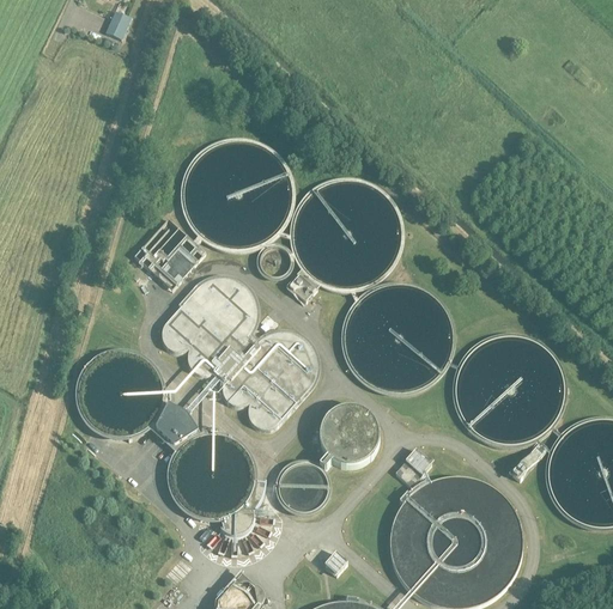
[(121,40),(131,17),(115,11),(105,32),(121,40)]
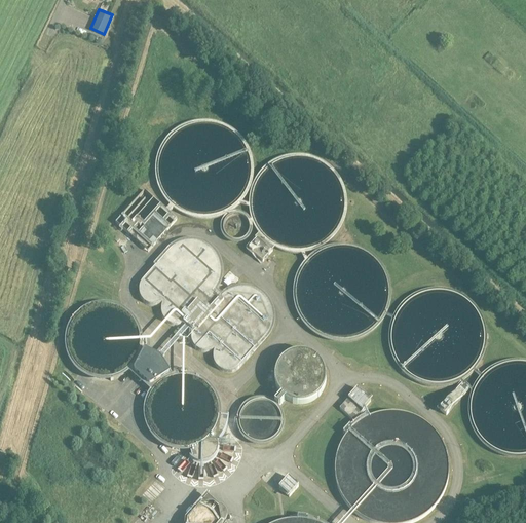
[(177,217),(144,188),(115,220),(148,249),(177,217)]
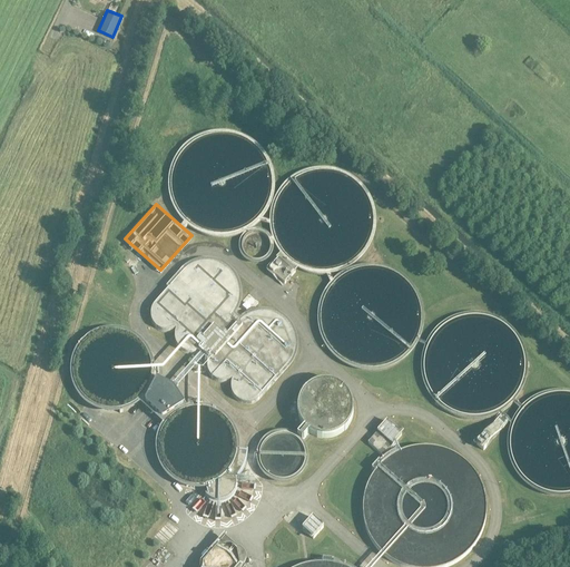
[(274,247),(275,244),(274,241),(274,238),(272,235),(271,232),(267,230),(265,228),(262,227),(258,226),(255,226),(252,227),(248,228),(245,231),(243,233),(242,236),(241,240),(239,243),(239,246),(241,250),(242,253),(244,256),(247,258),(249,260),(253,261),(256,262),(261,261),(264,261),(267,258),(269,256),(272,254),(274,251),(274,247)]
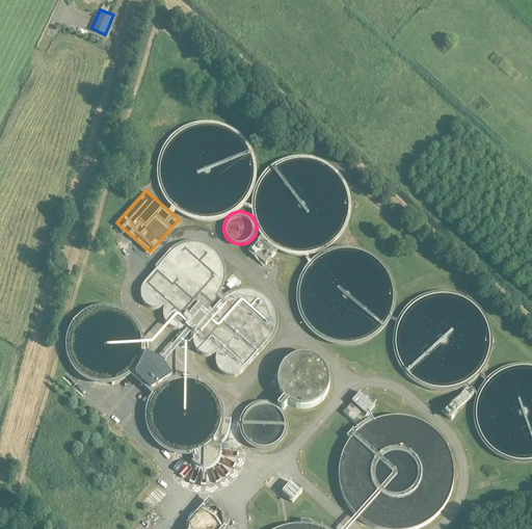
[(258,238),(247,250),(262,263),(272,250),(258,238)]
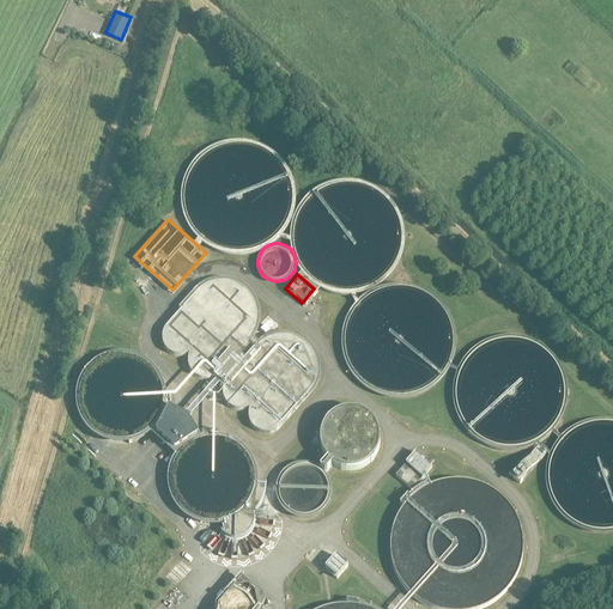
[(268,334),(260,340),(254,336),(259,327),(261,316),(260,305),(258,297),(253,291),(244,284),(234,279),(223,278),(212,279),(202,284),(195,290),(180,306),(181,309),(168,324),(164,328),(162,333),(162,339),(164,346),(168,351),(171,353),(176,354),(181,354),(186,353),(189,352),(188,355),(187,360),(188,364),(190,369),(193,372),(198,376),(202,377),(208,377),(214,376),(216,377),(211,382),(211,385),(184,414),(162,402),(162,406),(159,412),(156,419),(151,424),(146,428),(180,456),(184,450),(190,445),(198,442),(202,439),(190,418),(222,383),(223,384),(222,389),(223,394),(224,397),(225,402),(229,405),(232,407),(237,409),(241,409),(246,408),(250,407),(248,412),(248,416),(249,421),(252,426),(256,430),(261,432),(266,433),(272,432),(278,430),(284,422),(295,409),(297,412),(309,399),(316,390),(320,379),(321,369),(320,358),(315,348),(309,341),(301,335),(290,333),(279,332),(268,334)]
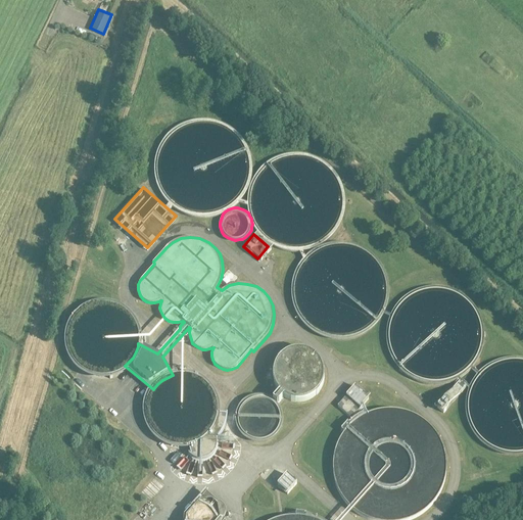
[(325,379),(326,374),(325,370),(324,365),(321,360),(319,357),(314,353),(310,350),(304,349),(300,348),(295,349),(291,350),(286,352),(282,356),(279,360),(277,364),(275,369),(274,374),(275,379),(276,384),(279,388),(281,392),(285,395),(290,397),(294,399),(299,399),(305,399),(310,397),(314,395),(319,392),(321,388),(324,384),(325,379)]
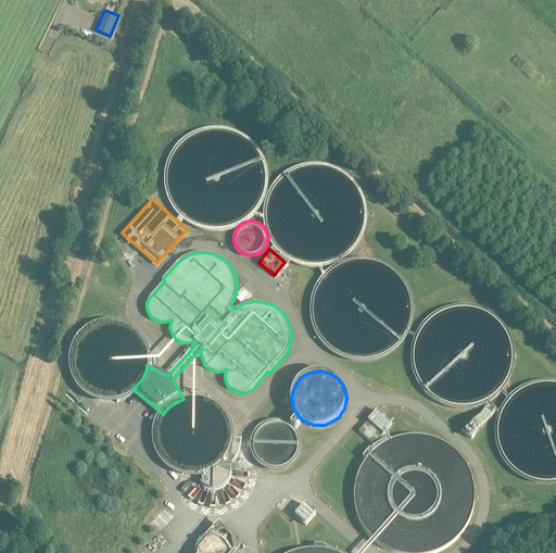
[(362,426),(358,429),(374,442),(392,422),(380,411),(377,409),(367,419),(365,423),(362,426)]
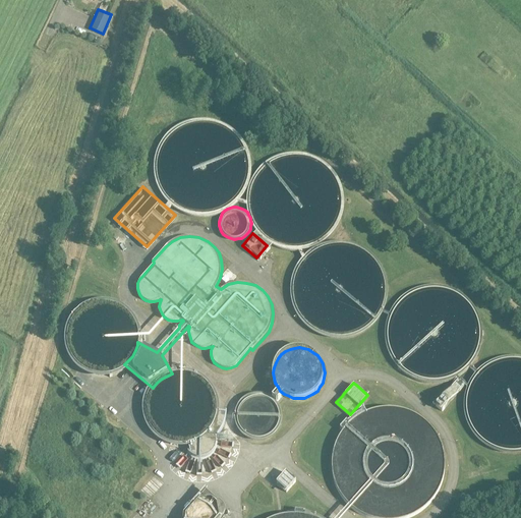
[(277,479),(276,480),(286,490),(295,479),(287,471),(286,470),(277,479)]
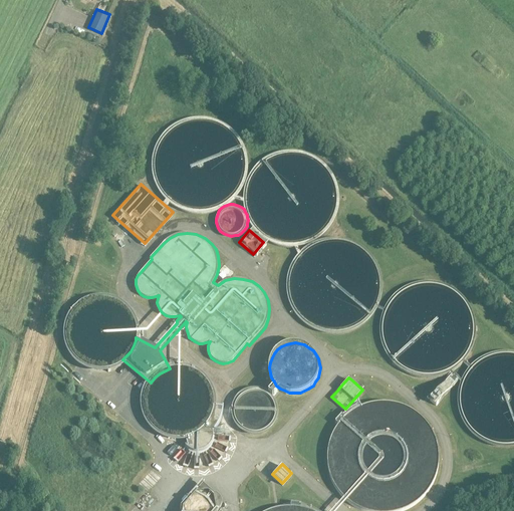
[(180,510),(220,510),(218,509),(220,507),(221,505),(222,503),(222,501),(222,499),(221,497),(221,496),(219,494),(217,493),(215,492),(214,491),(204,482),(205,481),(203,479),(181,504),(180,510)]
